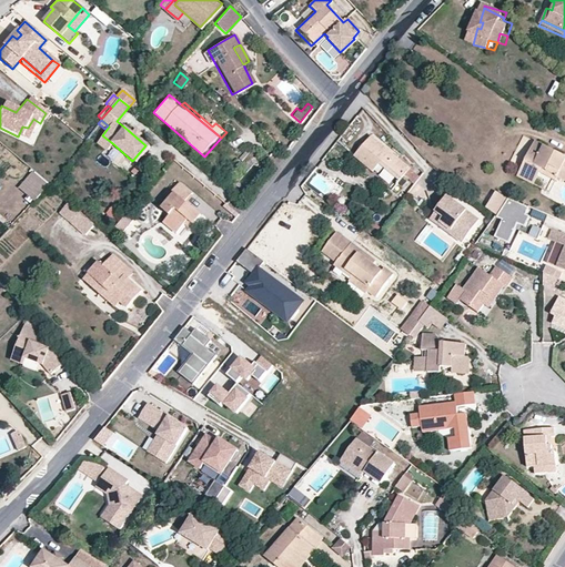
[(395,179),(407,165),(370,133),(352,154),(371,171),(377,163),(395,179)]
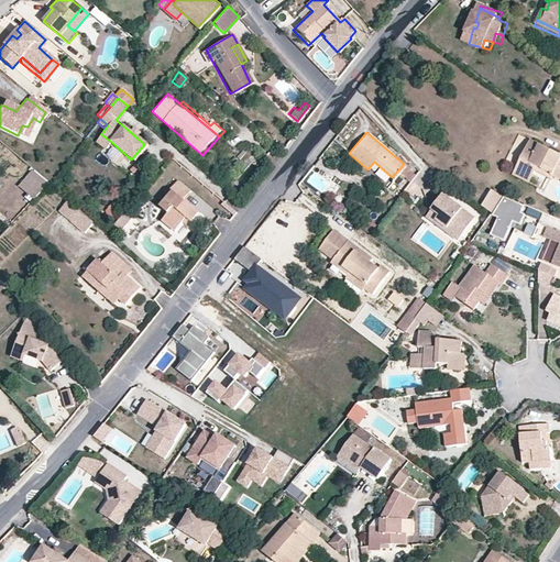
[(110,141),(101,134),(96,140),(105,147),(110,141)]
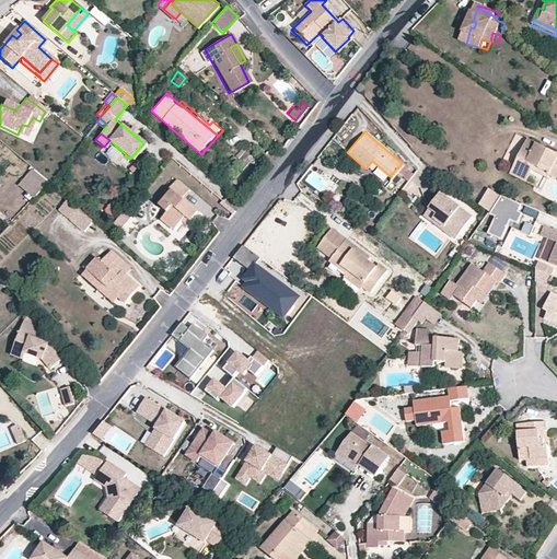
[(510,167),(528,175),(532,166),(547,174),(548,172),(556,175),(556,152),(525,137),(510,167)]
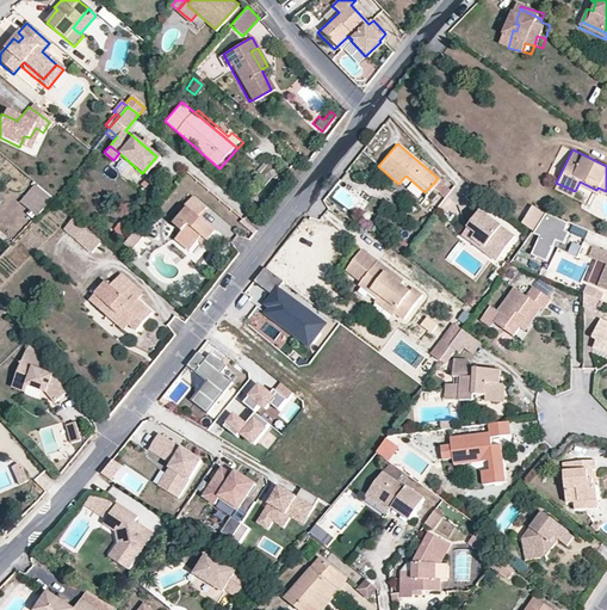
[(573,197),(575,191),(556,183),(553,188),(573,197)]
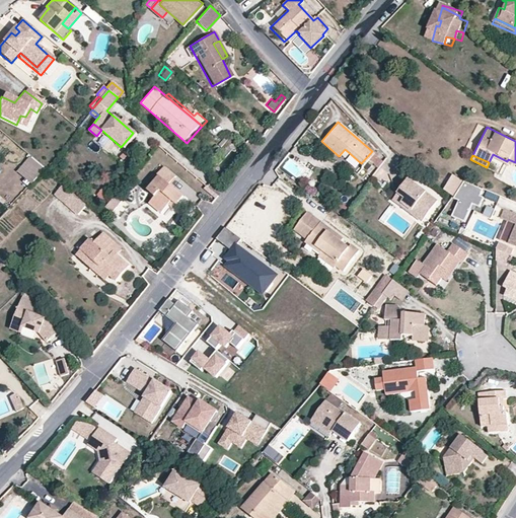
[(26,185),(41,168),(26,157),(13,172),(26,185)]
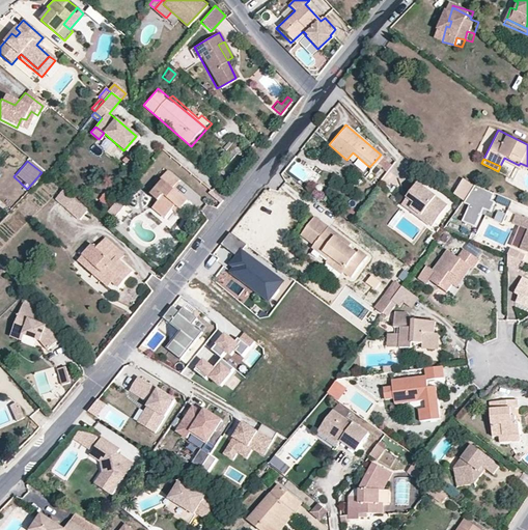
[(161,182),(148,196),(156,202),(151,207),(162,217),(172,205),(177,210),(185,200),(171,188),(177,182),(165,170),(158,178),(161,182)]
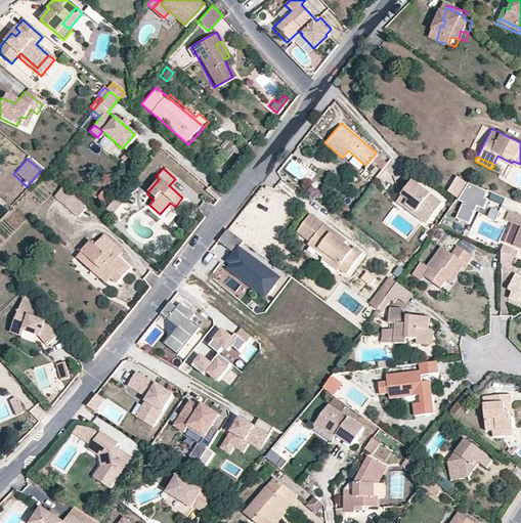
[(446,189),(454,197),(456,195),(465,182),(456,176),(446,189)]
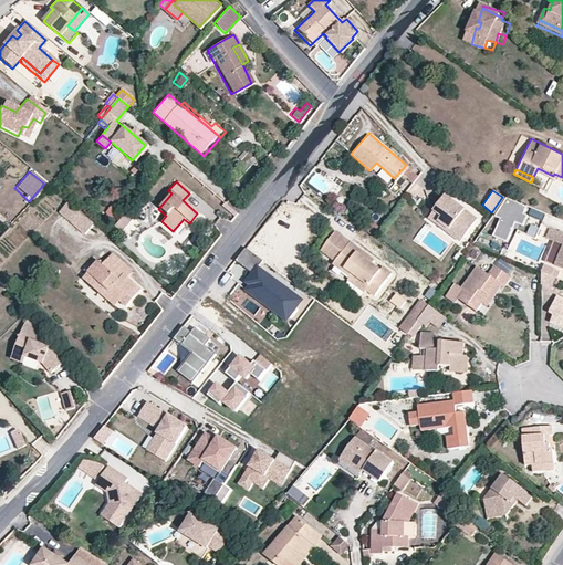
[(448,227),(446,230),(458,239),(476,217),(444,192),(433,208),(440,213),(437,218),(448,227)]
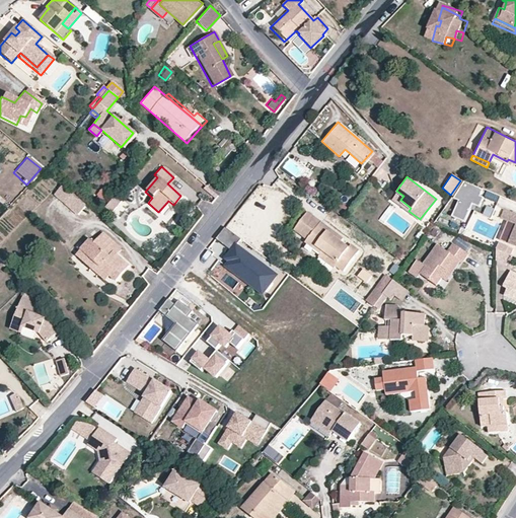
[(477,193),(482,186),(462,177),(460,180),(451,194),(457,198),(450,213),(463,219),(471,202),(476,204),(482,195),(477,193)]
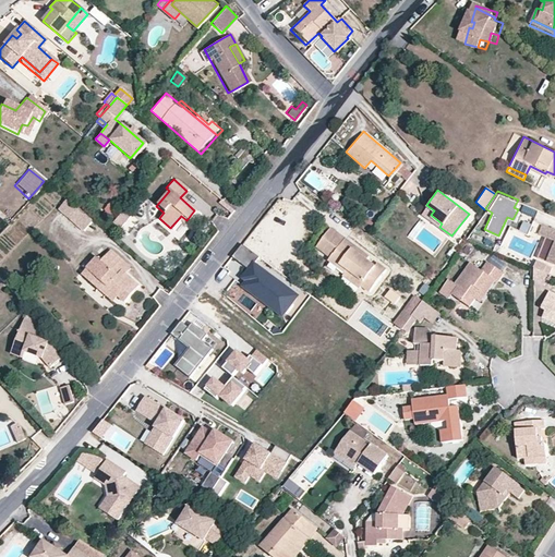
[(80,228),(88,219),(63,197),(55,207),(80,228)]
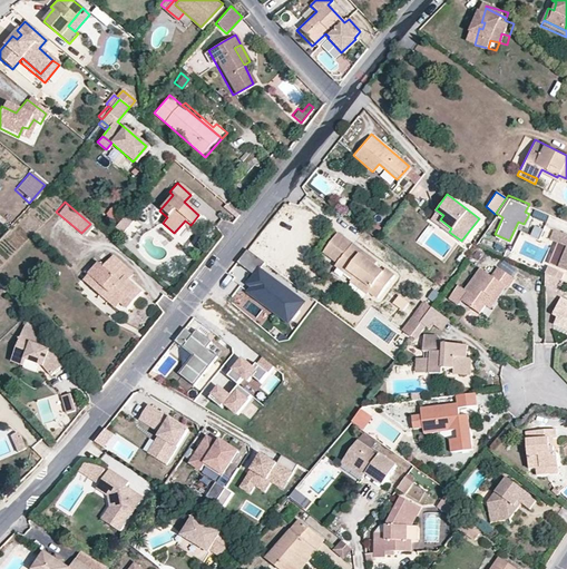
[(430,216),(449,232),(451,228),(440,219),(443,215),(436,209),(430,216)]
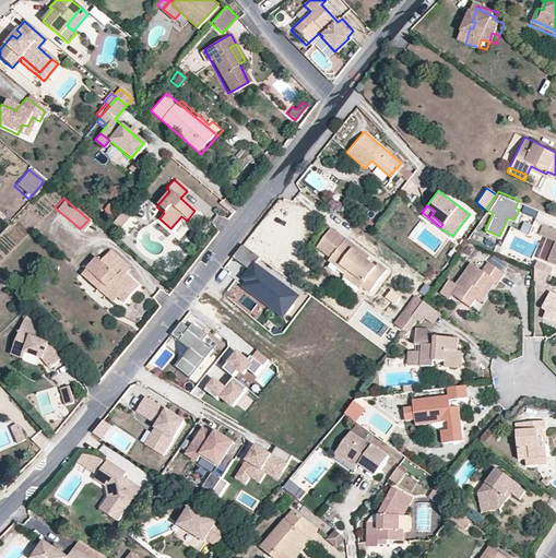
[(129,213),(122,208),(116,216),(122,222),(129,213)]
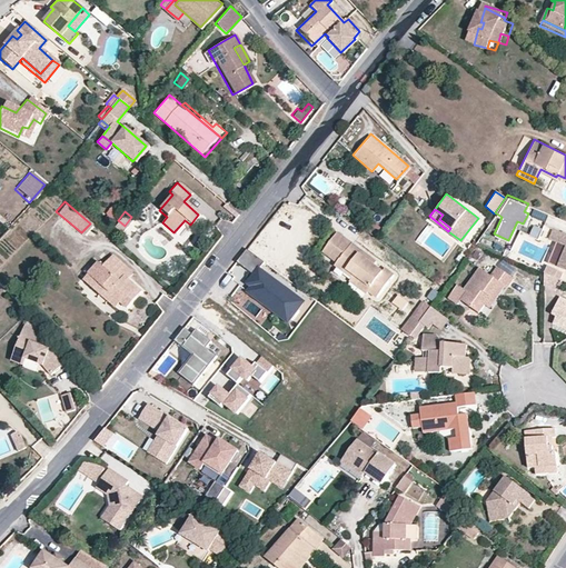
[(118,220),(113,226),(119,231),(125,226),(118,220)]
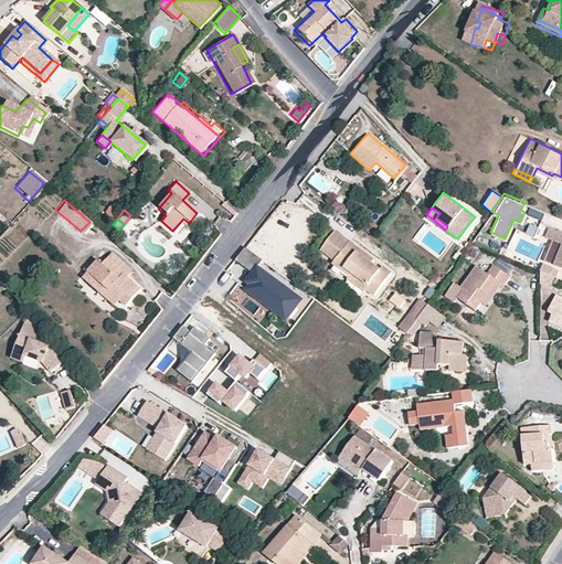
[(531,236),(536,227),(529,224),(525,233),(531,236)]
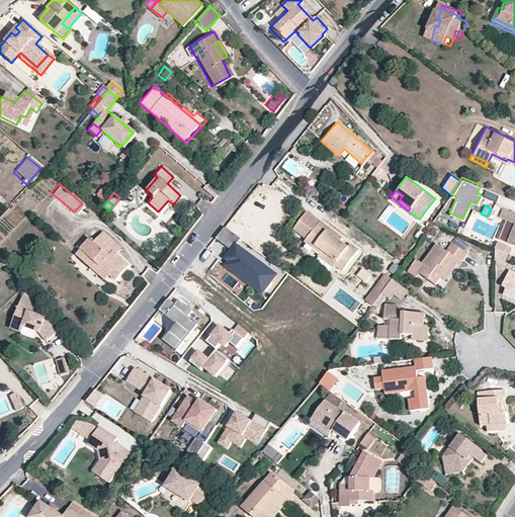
[(504,243),(514,248),(514,213),(500,207),(496,217),(504,220),(512,224),(504,243)]
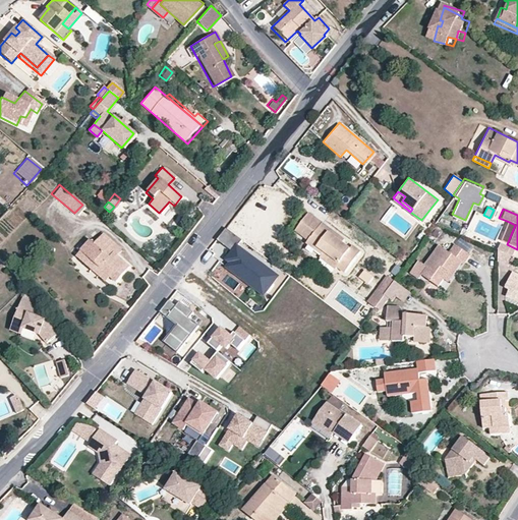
[(339,260),(348,267),(360,249),(353,244),(349,248),(342,243),(329,233),(332,229),(305,210),(293,226),(305,234),(307,231),(315,235),(312,239),(320,244),(317,248),(313,251),(334,266),(336,264),(339,260)]
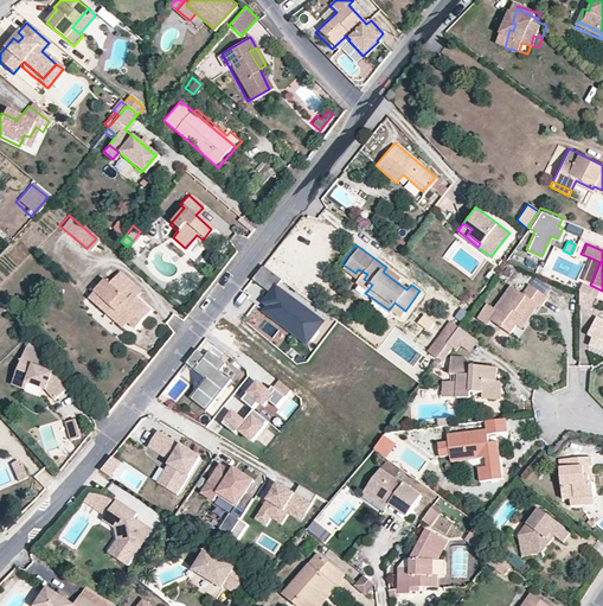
[(600,262),(590,257),(579,281),(590,285),(600,262)]
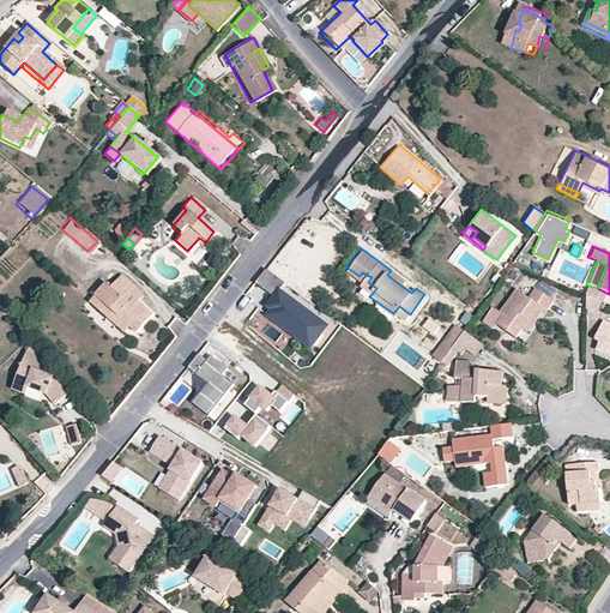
[(265,268),(254,282),(272,296),(270,300),(273,304),(272,306),(270,308),(294,326),(289,332),(308,347),(326,324),(279,288),(283,282),(265,268)]
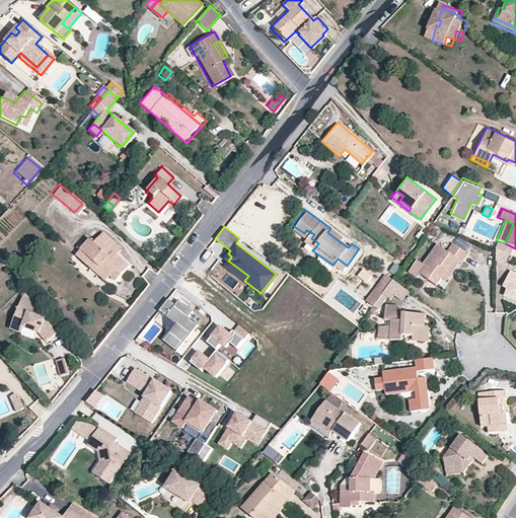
[(327,232),(341,242),(344,237),(330,228),(327,232)]
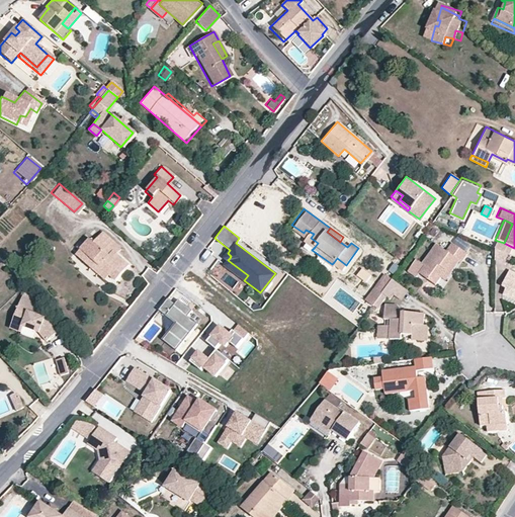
[(301,237),(315,247),(318,243),(311,238),(314,234),(306,230),(304,233),(301,237)]
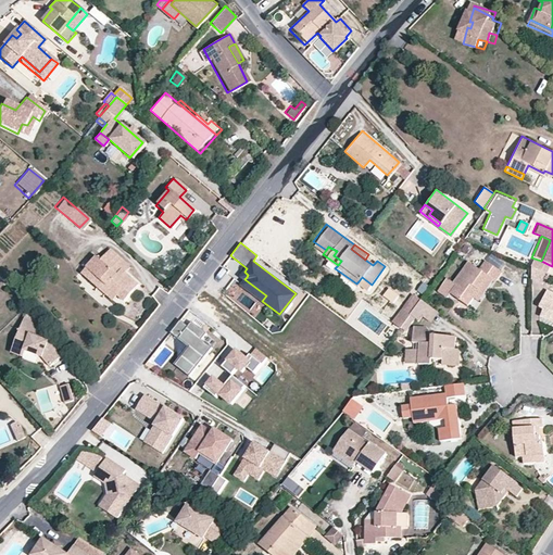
[(92,253),(83,264),(116,292),(126,301),(139,287),(122,272),(127,265),(108,249),(99,259),(92,253)]
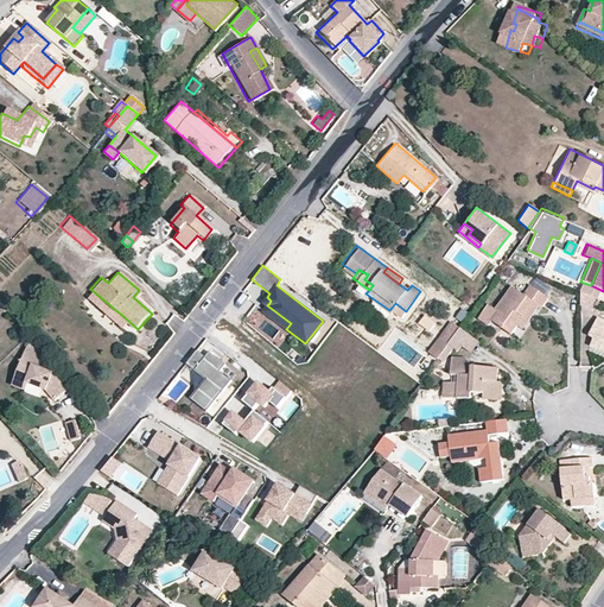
[(532,299),(539,305),(540,305),(547,296),(529,284),(522,293),(510,285),(493,308),(496,310),(491,318),(509,332),(514,324),(532,299)]
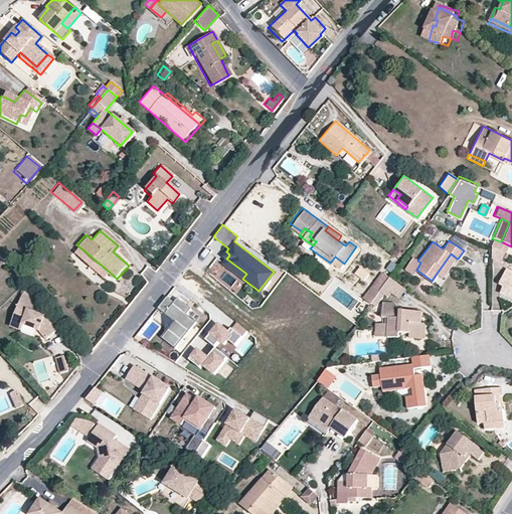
[(108,271),(76,244),(72,249),(103,276),(108,271)]
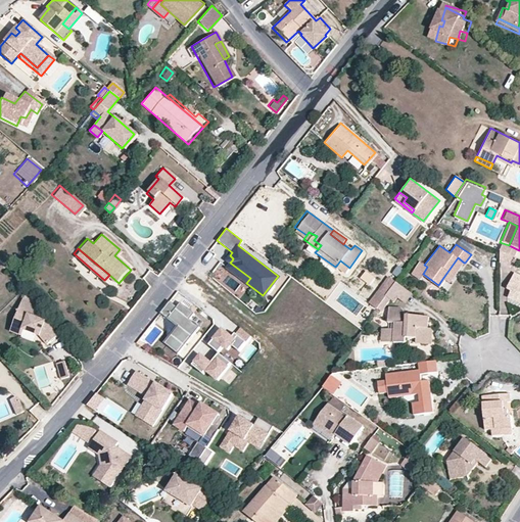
[(509,267),(513,257),(500,252),(500,263),(509,267)]
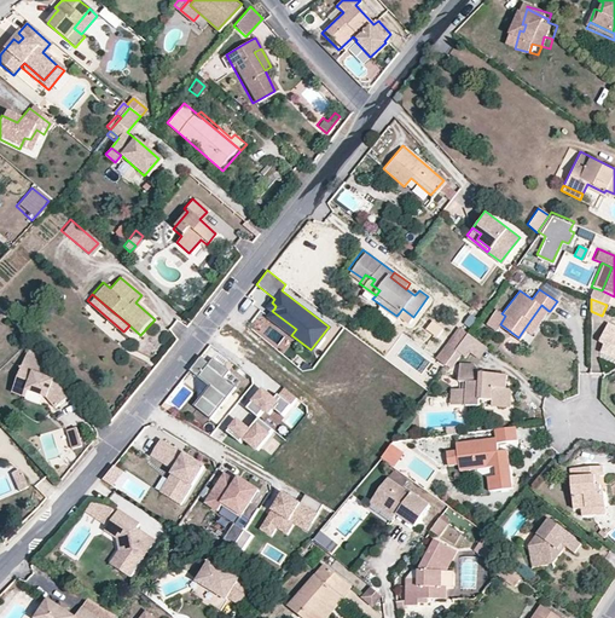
[(531,334),(549,311),(541,305),(523,330),(531,334)]
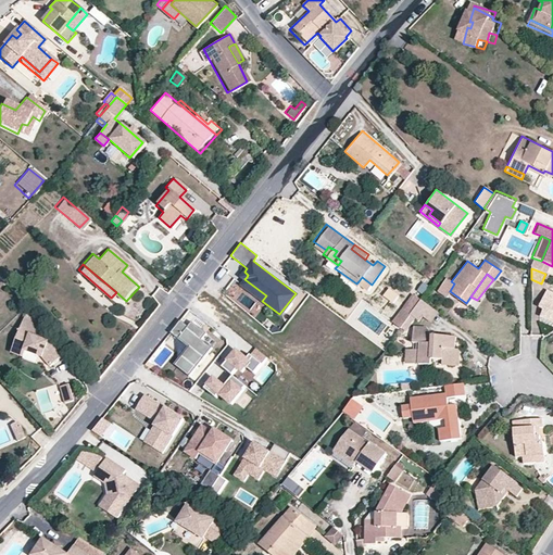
[(368,288),(372,285),(362,277),(359,281),(368,288)]
